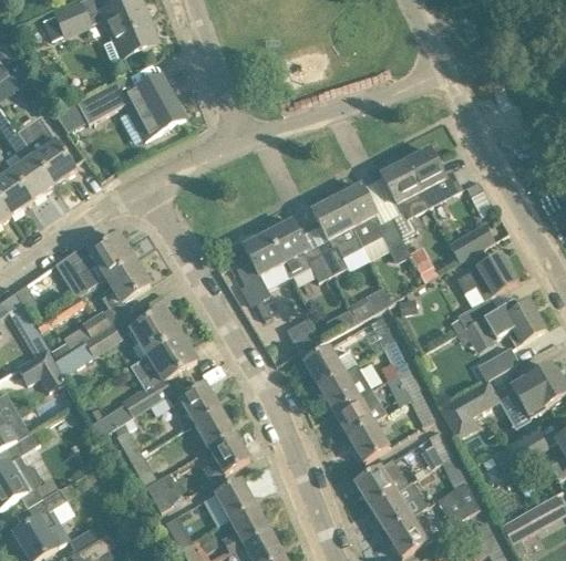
[(122,58),(133,53),(154,44),(142,17),(146,16),(140,0),(124,0),(101,10),(122,58)]
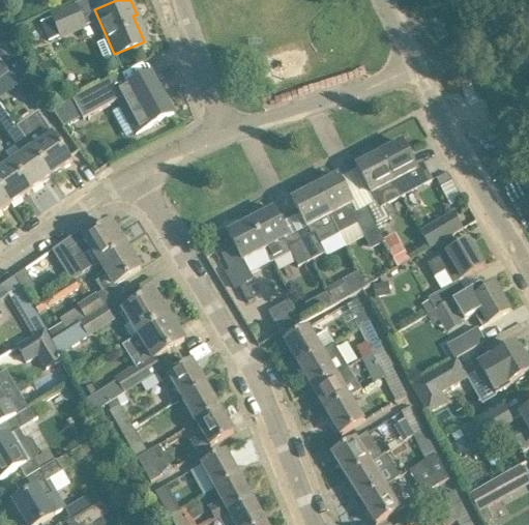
[(60,36),(84,26),(74,2),(50,12),(51,13),(39,18),(49,39),(59,34),(60,36)]
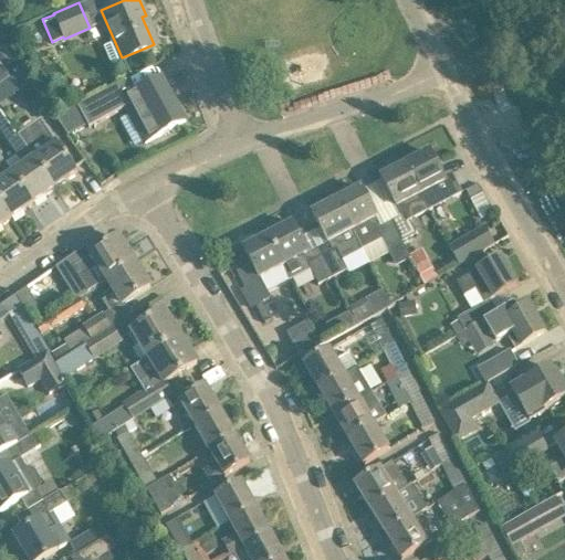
[(0,81),(9,75),(7,72),(10,70),(6,64),(12,60),(1,44),(0,44),(0,81)]
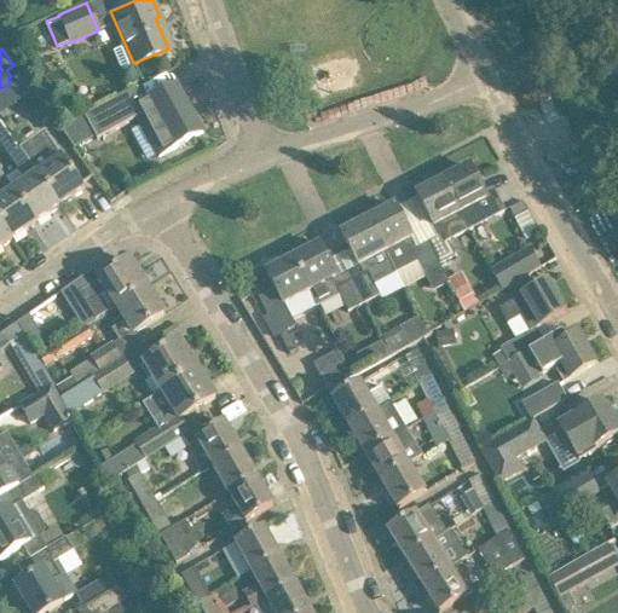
[(97,137),(137,114),(159,154),(202,129),(175,81),(144,98),(138,86),(59,128),(73,146),(96,134),(97,137)]
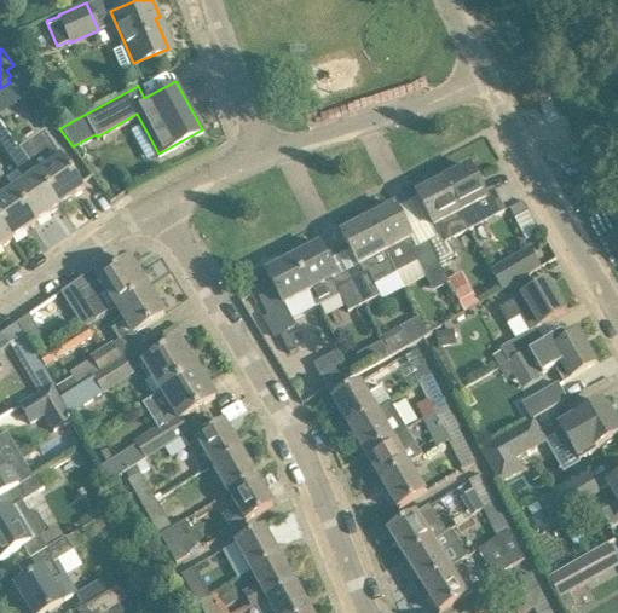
[(21,145),(0,114),(0,137),(21,167),(30,161),(19,145),(21,145)]
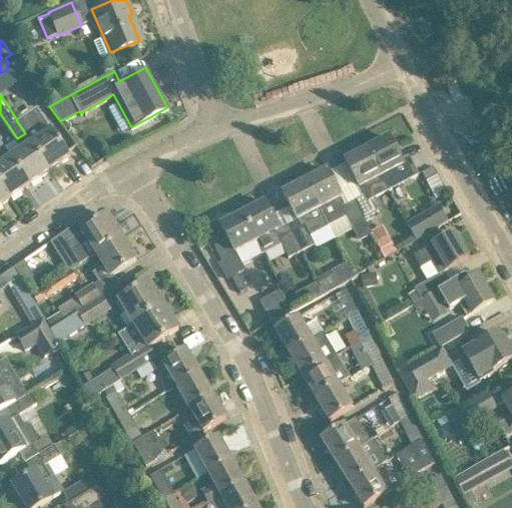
[(50,125),(49,125),(37,107),(17,120),(16,120),(25,133),(29,139),(49,168),(69,154),(50,125)]
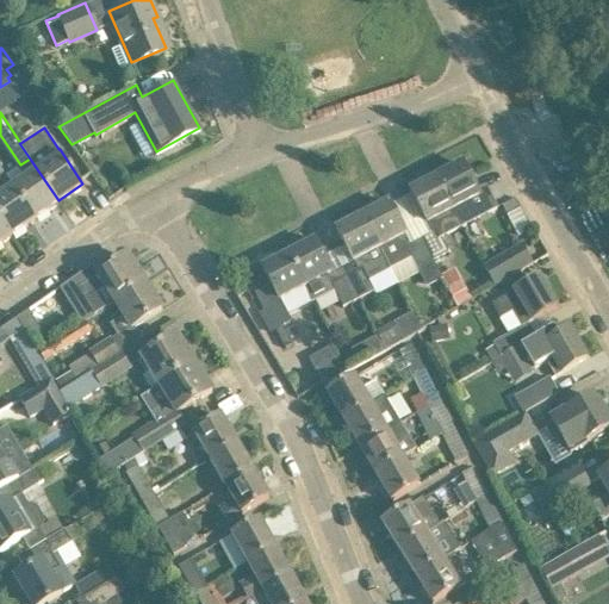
[(106,144),(94,151),(99,160),(111,153),(106,144)]
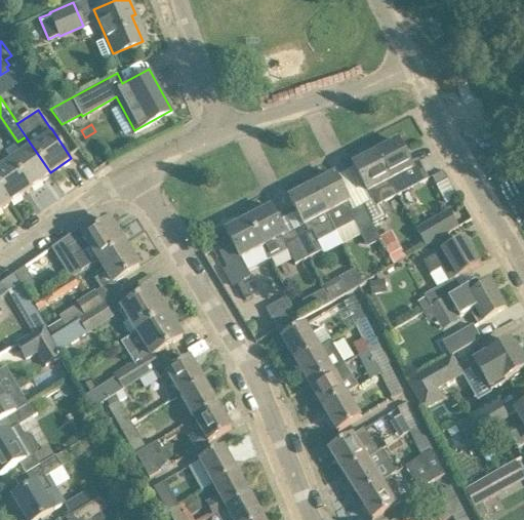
[(410,162),(398,138),(375,150),(390,177),(389,177),(397,193),(427,176),(417,158),(410,162)]
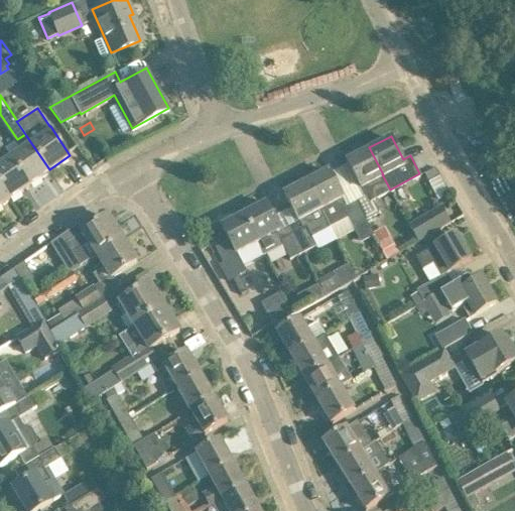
[(10,154),(12,153),(0,137),(0,181),(10,197),(29,183),(10,154)]
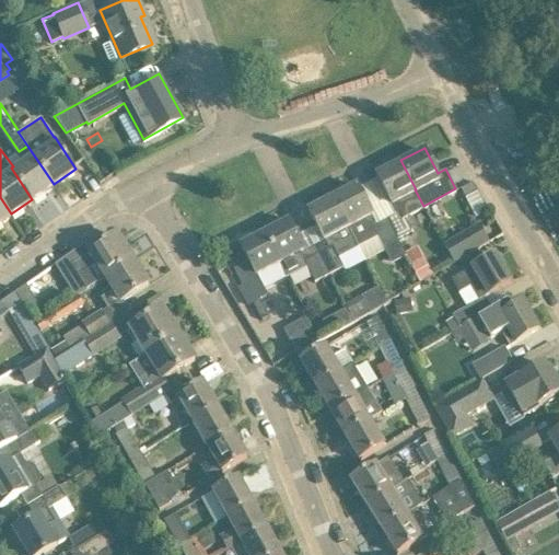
[(54,184),(32,152),(23,159),(13,166),(11,168),(32,199),(54,184)]
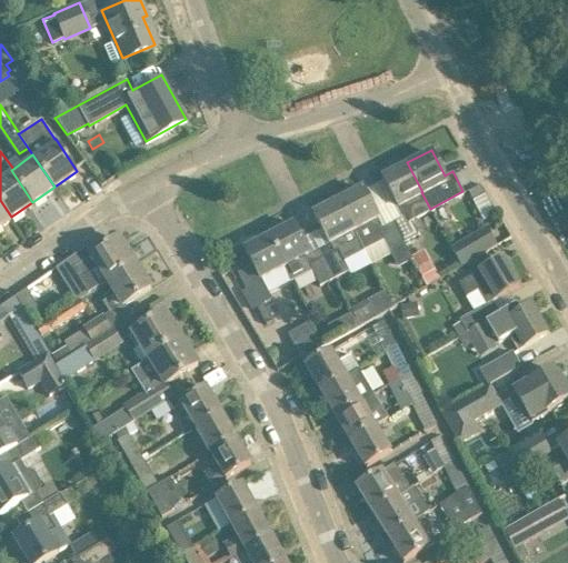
[(421,192),(422,192),(407,162),(381,176),(397,205),(401,212),(391,218),(404,239),(417,232),(410,219),(430,209),(421,192)]
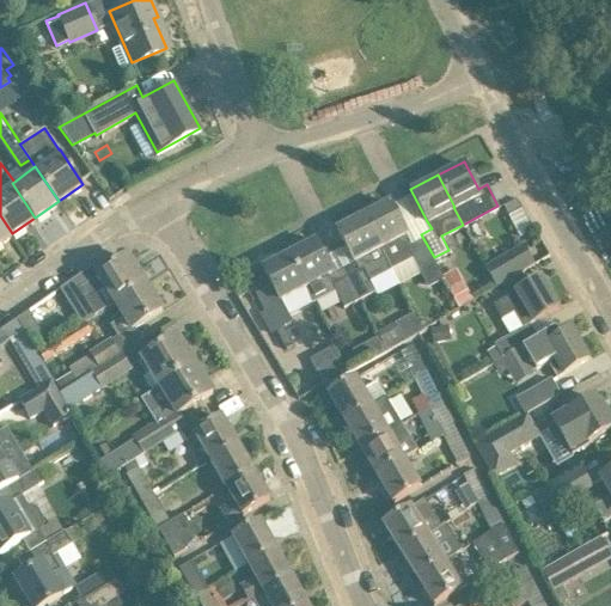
[(514,196),(505,201),(508,208),(518,203),(514,196)]
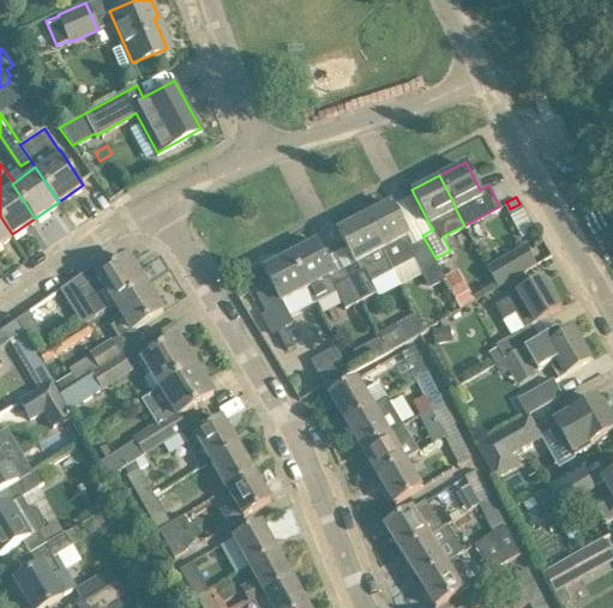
[(403,235),(408,233),(391,200),(365,215),(392,268),(414,257),(428,284),(444,277),(436,258),(422,235),(408,244),(403,235)]
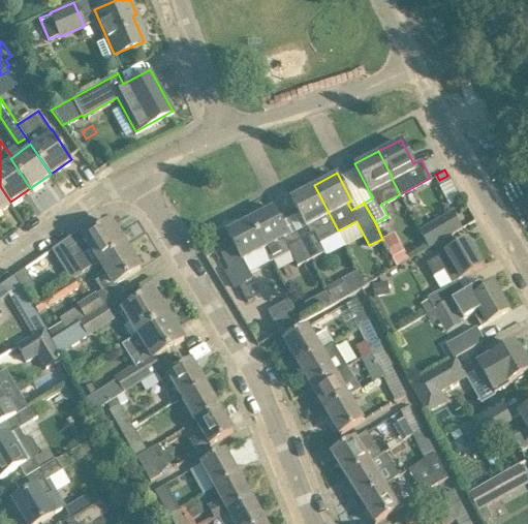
[(319,241),(338,230),(314,185),(290,196),(305,224),(306,224),(309,232),(301,237),(310,256),(323,249),(319,241)]
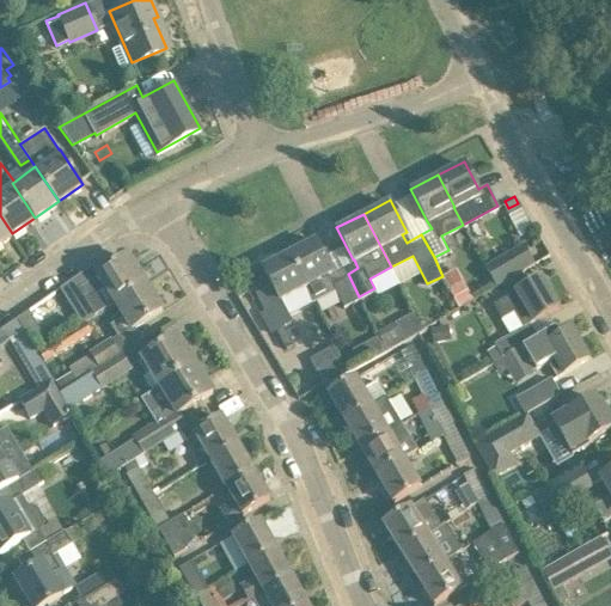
[(0,240),(12,233),(0,215),(0,240)]
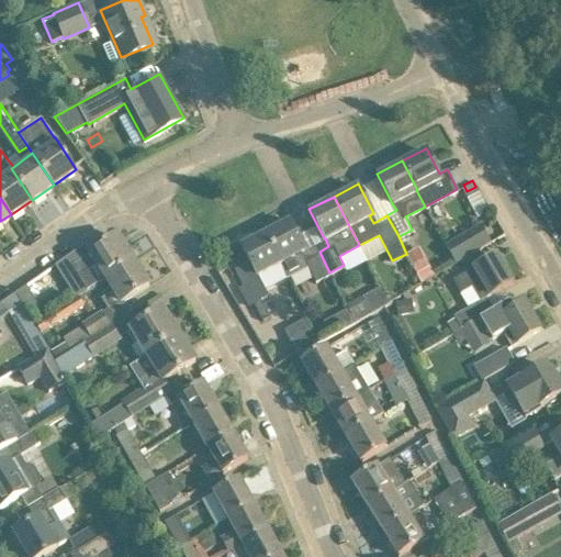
[(304,249),(305,248),(290,220),(265,232),(280,262),(288,275),(307,265),(315,280),(329,273),(320,252),(309,257),(304,249)]
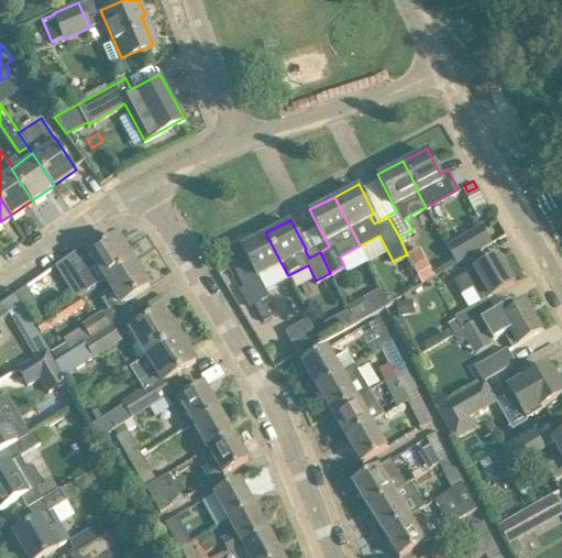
[(455,262),(491,241),(480,222),(444,243),(455,262)]
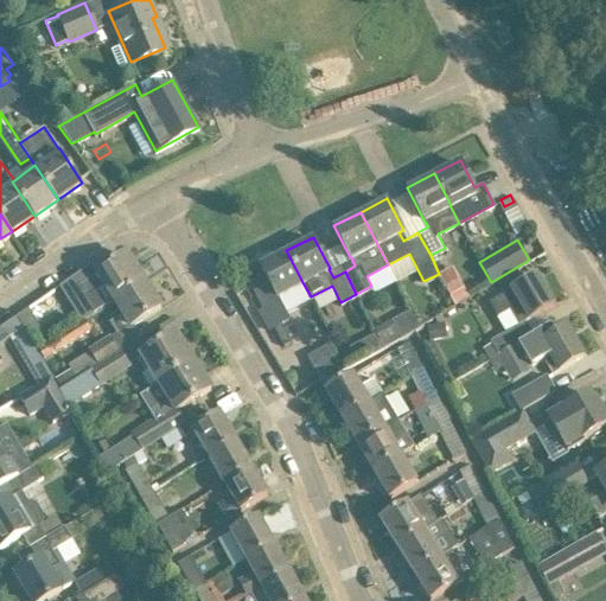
[(276,296),(303,282),(286,250),(260,264),(269,281),(255,289),(266,308),(259,312),(266,325),(267,325),(282,356),(319,337),(303,305),(286,313),(280,302),(276,296)]
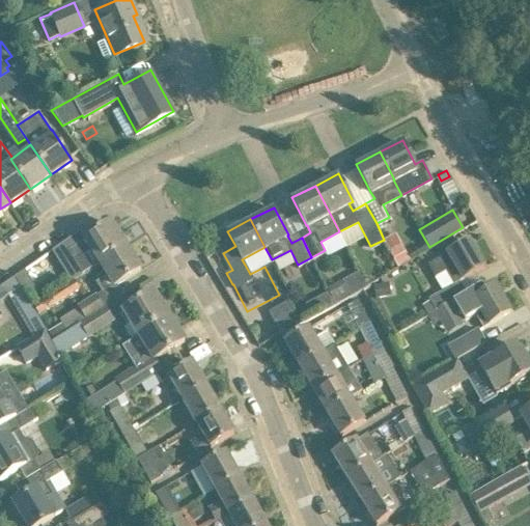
[(92,265),(126,244),(110,221),(84,237),(67,248),(62,242),(48,252),(53,259),(68,250),(82,271),(92,264),(92,265)]
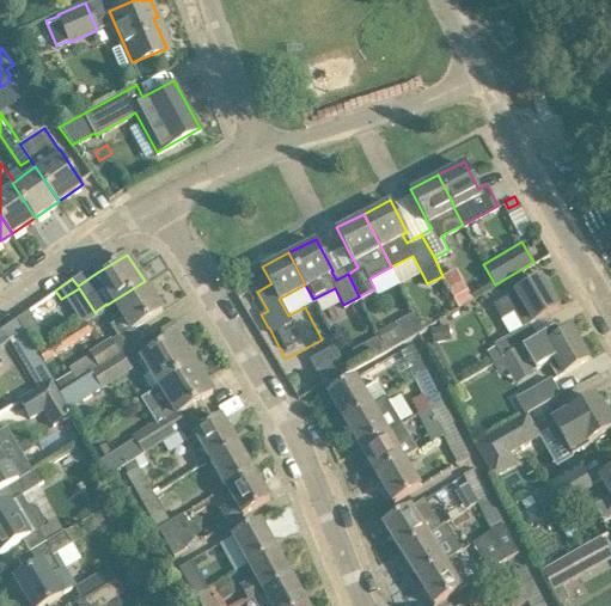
[(533,319),(537,317),(557,305),(539,275),(517,288),(493,301),(501,316),(524,304),(533,319)]
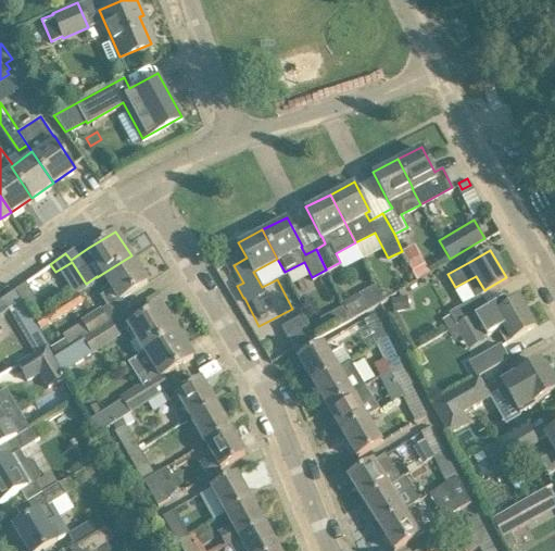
[(429,270),(419,252),(407,259),(416,276),(429,270)]
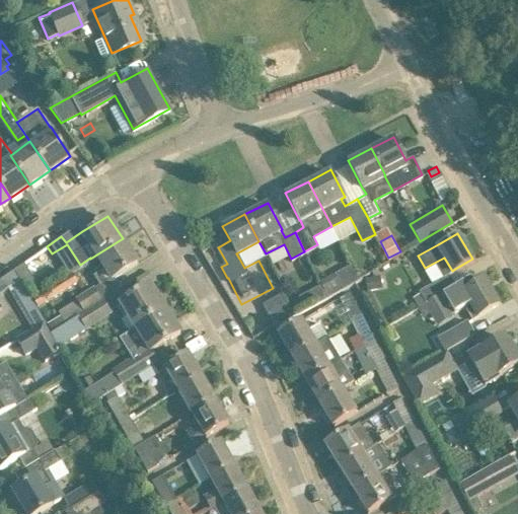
[(112,277),(130,265),(137,261),(123,238),(90,259),(98,271),(93,274),(99,283),(111,276),(112,277)]
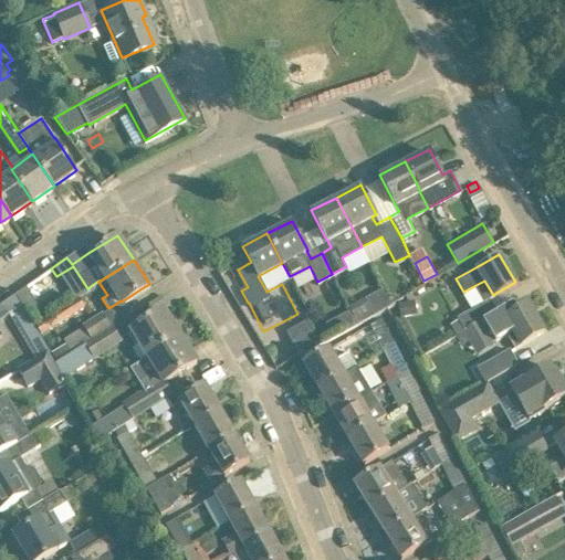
[(25,285),(14,292),(27,310),(38,303),(25,285)]
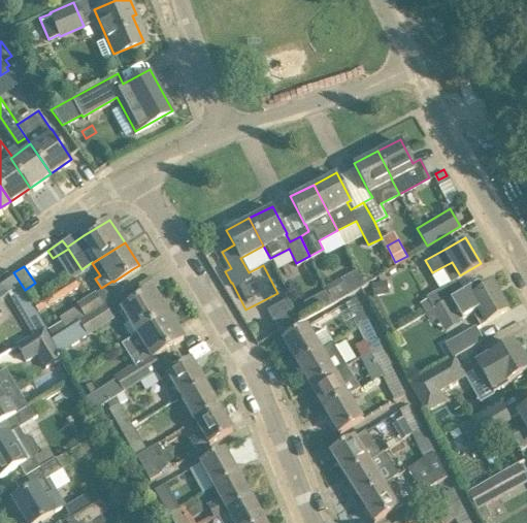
[(73,274),(31,300),(37,309),(39,308),(42,315),(48,312),(44,304),(79,284),(73,274)]
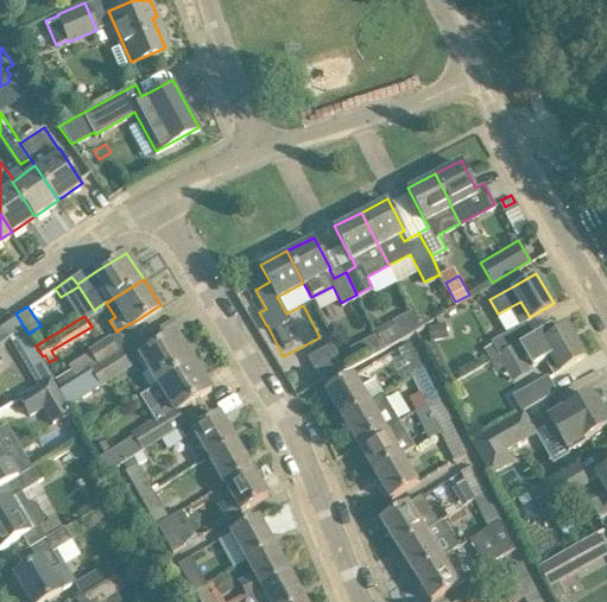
[(391,317),(373,328),(384,346),(402,335),(391,317)]
